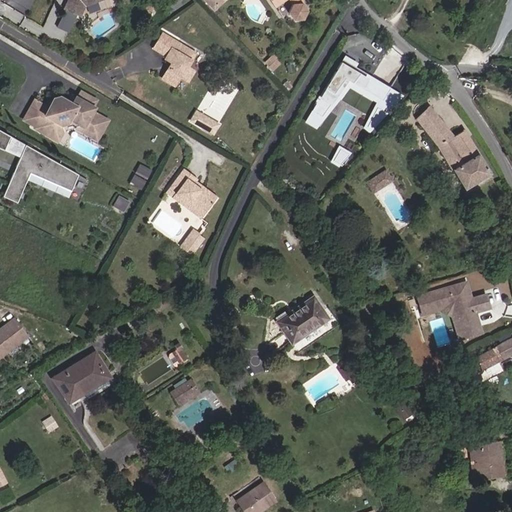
[(69,0),(65,8),(83,16),(88,5),(103,0),(69,0)]
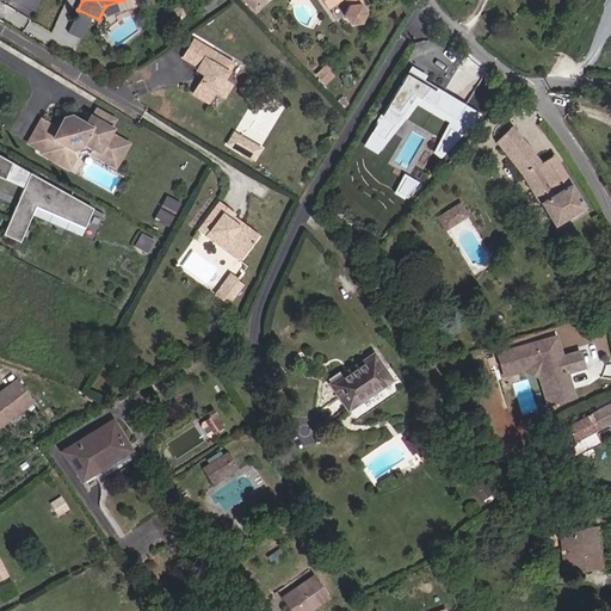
[(267,0),(245,0),(255,11),(267,0)]
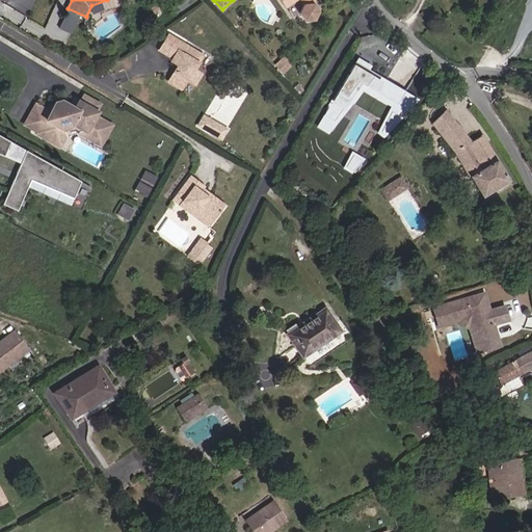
[(281,0),(285,6),(293,0),(301,0),(303,1),(303,4),(298,12),(304,21),(314,20),(318,11),(313,3),(313,0),(281,0)]
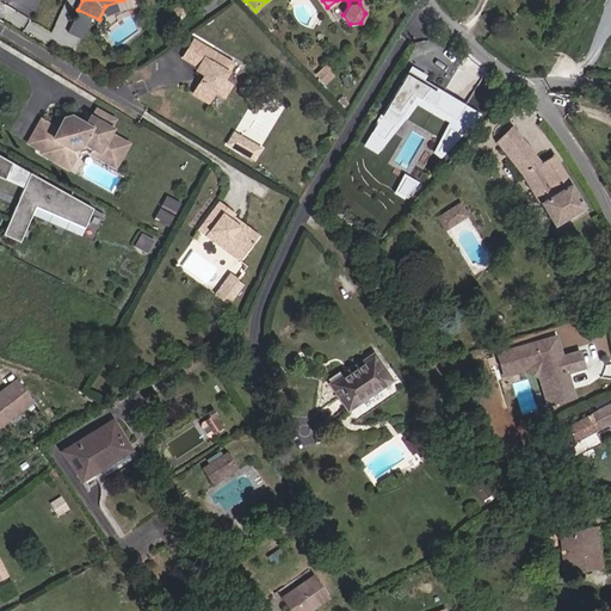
[(235,62),(197,38),(186,56),(201,66),(199,69),(207,73),(196,93),(210,102),(217,90),(227,96),(234,84),(226,79),(230,71),(235,62)]
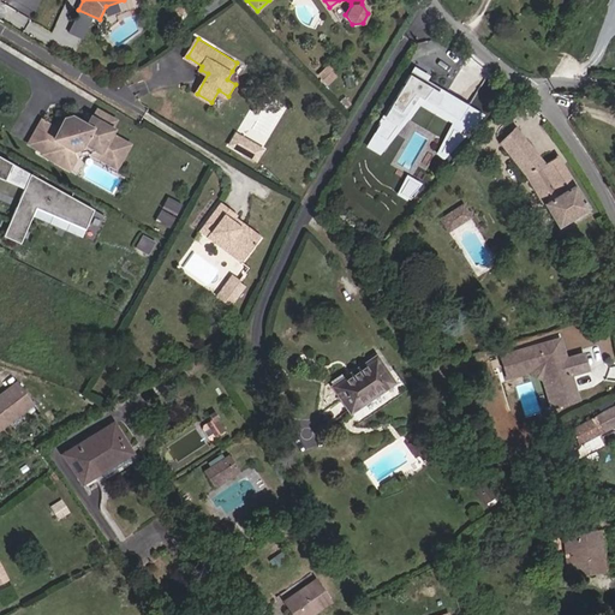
[(336,76),(328,67),(320,75),(327,84),(336,76)]
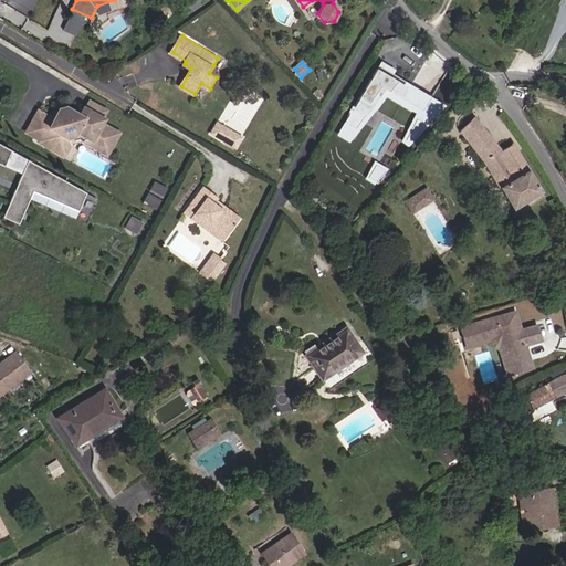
[(396,72),(381,63),(380,65),(395,74),(396,72)]
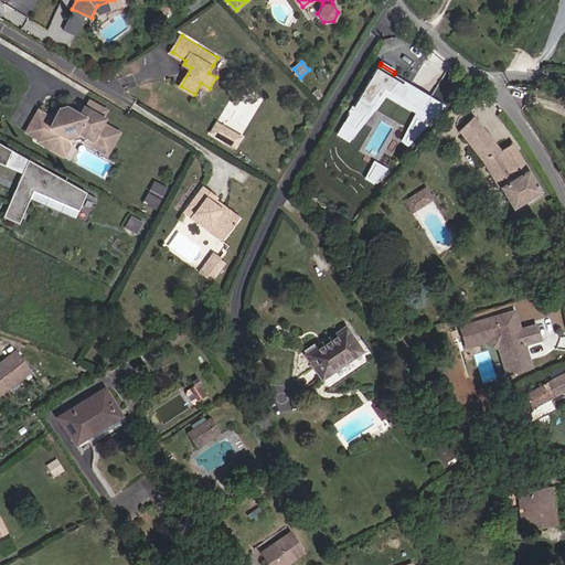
[(358,127),(387,86),(425,108),(434,94),(395,72),(394,74),(380,65),(347,120),(358,127)]
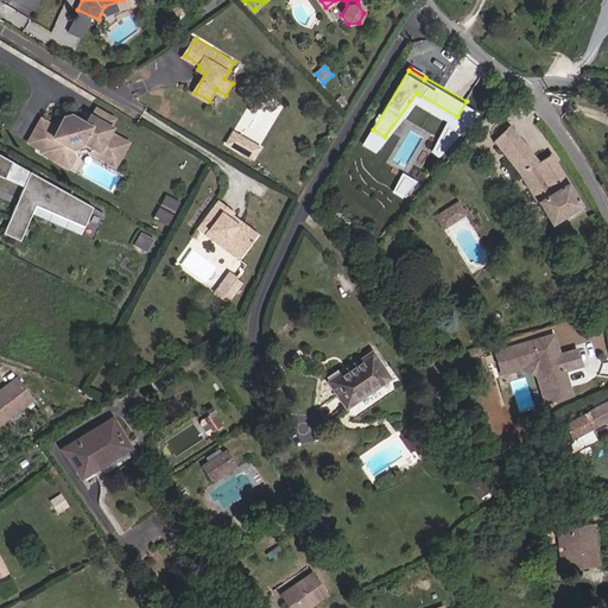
[(466,121),(474,107),(467,101),(457,116),(466,121)]
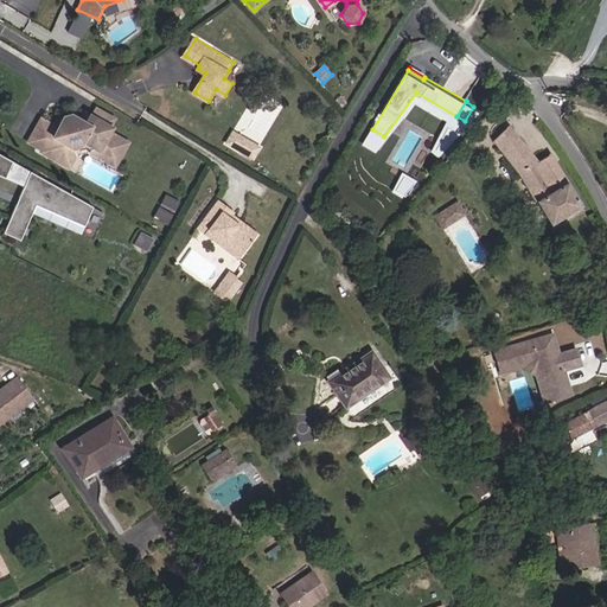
[(114,115),(96,104),(91,113),(110,122),(114,115)]
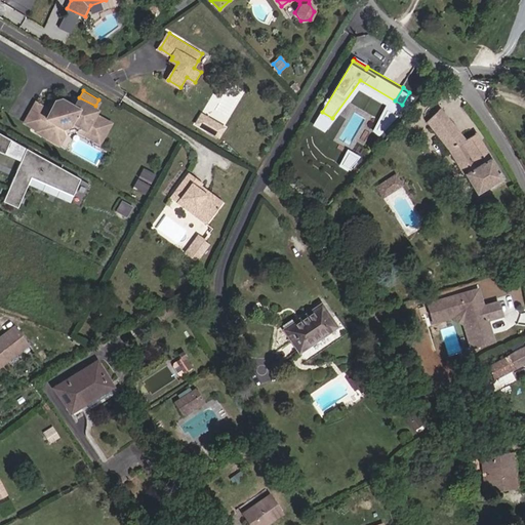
[(111,120),(94,111),(96,107),(95,106),(79,97),(77,96),(74,103),(66,98),(52,103),(50,108),(46,115),(44,113),(37,126),(36,128),(50,136),(58,122),(71,119),(81,124),(80,125),(102,137),(111,120)]
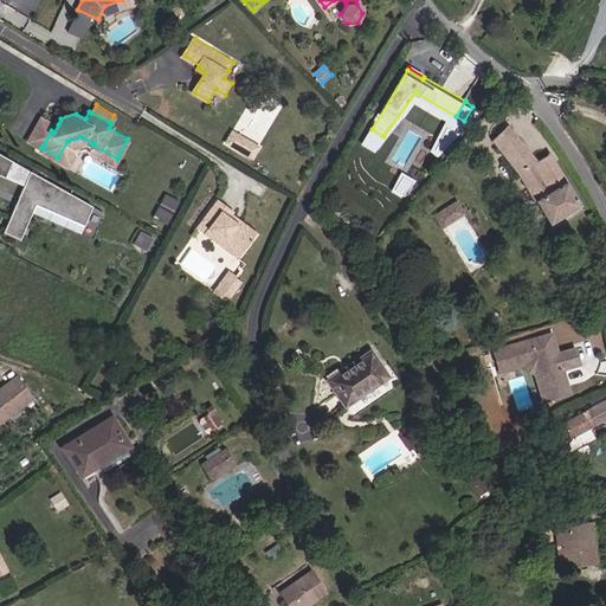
[(53,133),(58,124),(40,115),(28,137),(43,146),(51,130),(53,133)]
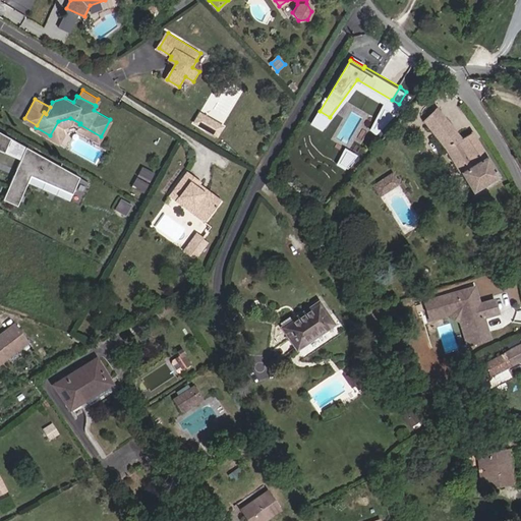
[(383,126),(397,111),(386,106),(377,122),(383,126)]
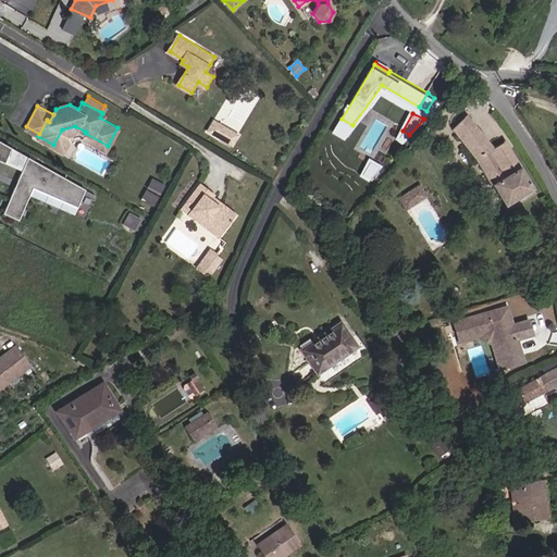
[(234,147),(242,133),(213,118),(206,131),(234,147)]
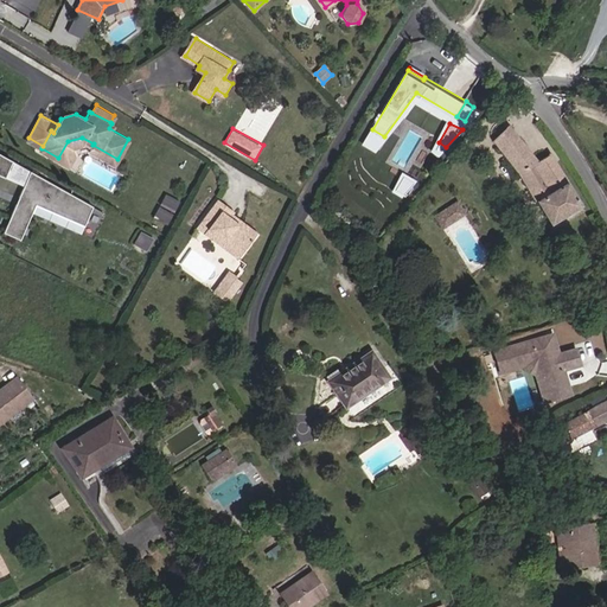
[(522,189),(531,203),(568,180),(549,154),(536,165),(506,128),(492,141),(518,176),(526,185),(522,189)]
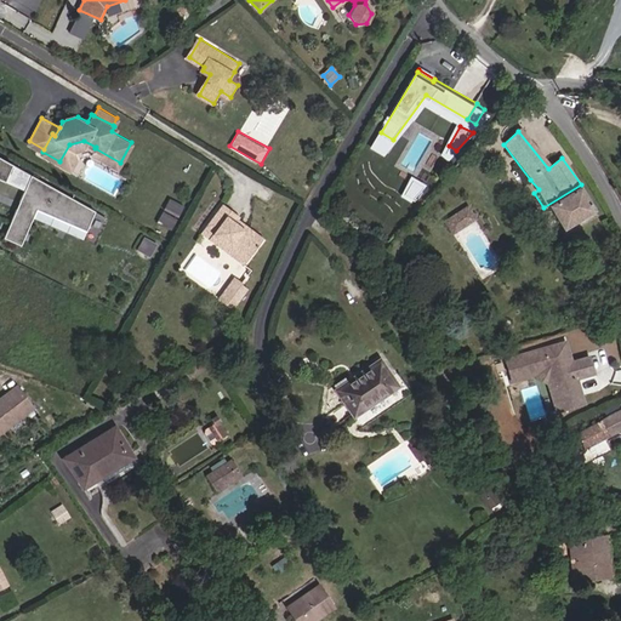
[(393,140),(381,132),(376,141),(388,148),(393,140)]
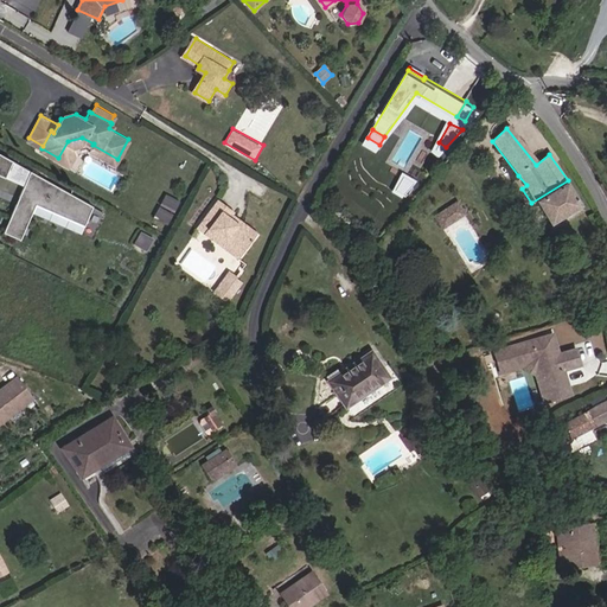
[(69,164),(75,153),(74,146),(85,142),(91,146),(90,148),(115,163),(117,159),(93,145),(94,144),(82,138),(68,141),(58,158),(69,164)]
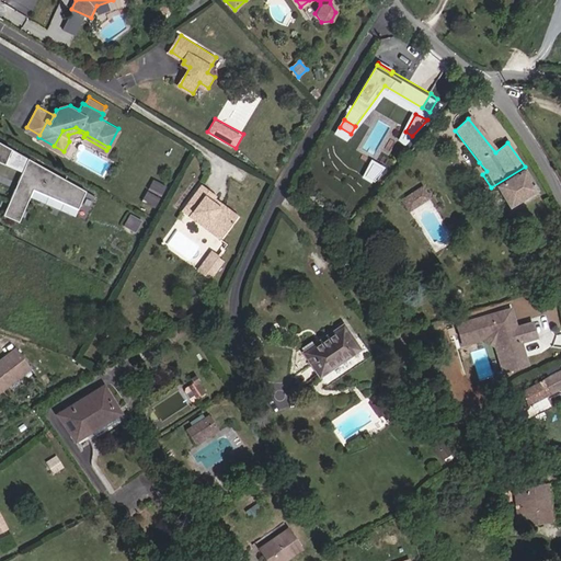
[(479,162),(455,130),(445,138),(469,170),(479,162)]
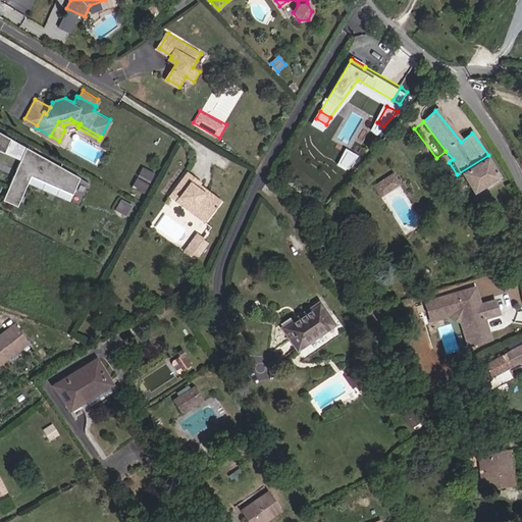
[(9,136),(0,129),(0,148),(3,150),(9,136)]
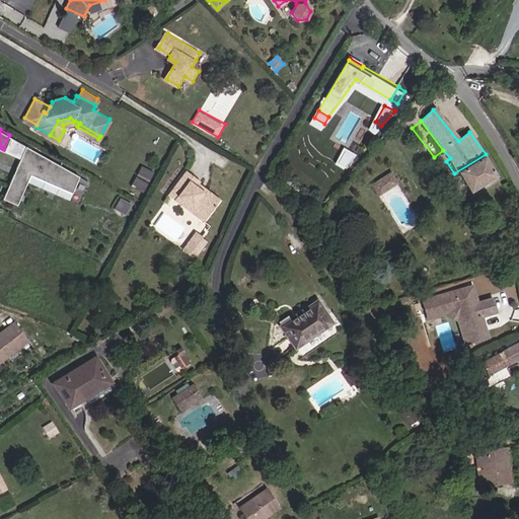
[(79,173),(25,143),(2,196),(17,202),(30,171),(72,190),(79,173)]
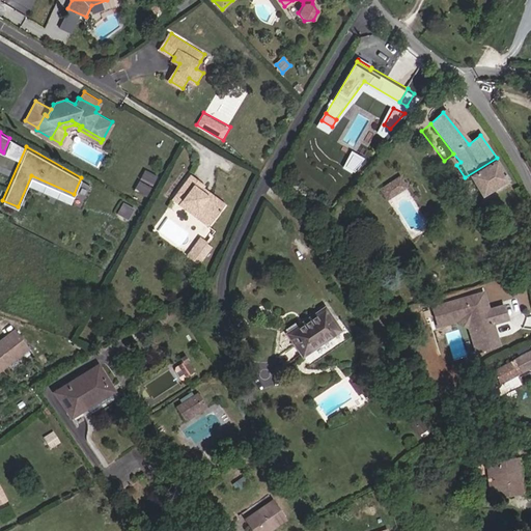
[(356,172),(362,155),(351,150),(343,167),(356,172)]
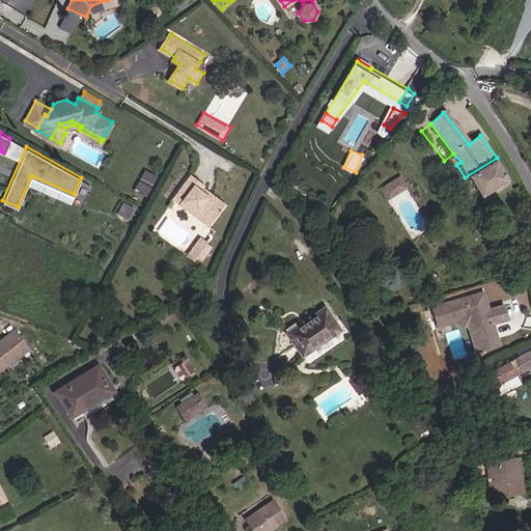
[(497,158),(465,177),(468,182),(472,179),(483,194),(508,177),(497,158)]
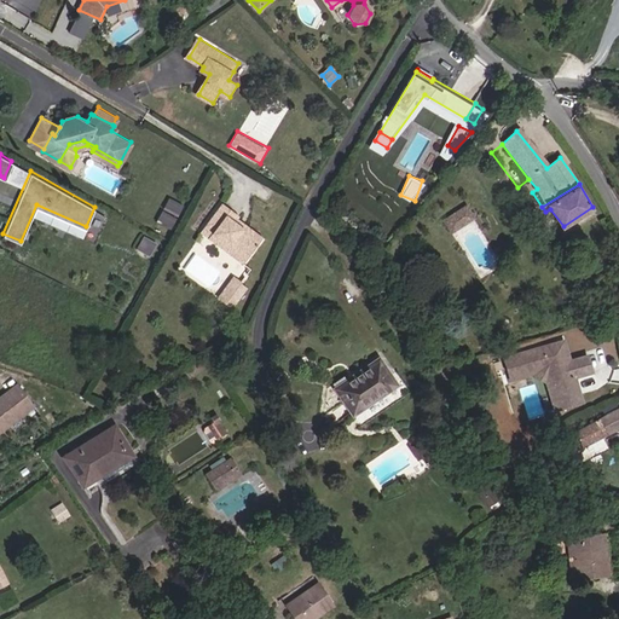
[(169,196),(158,220),(173,227),(185,203),(169,196)]
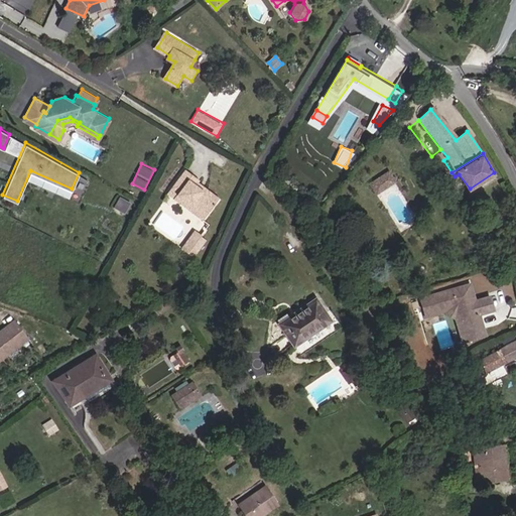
[(201,182),(185,170),(173,187),(179,192),(177,196),(207,218),(218,202),(198,186),(198,185),(200,183),(201,182)]
